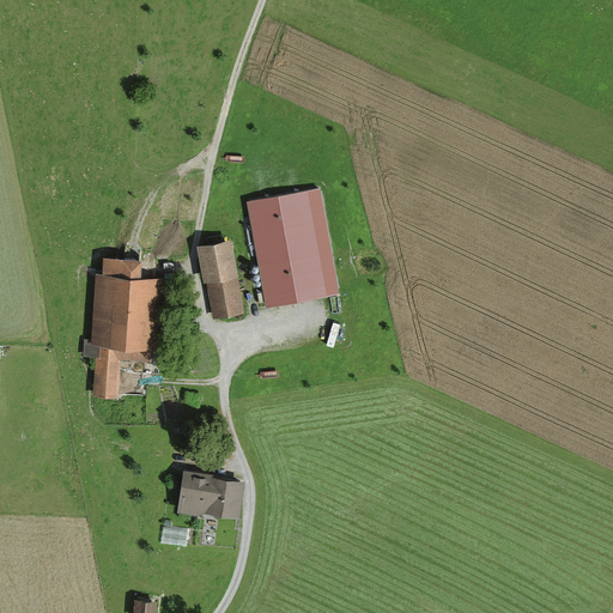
[(320,187),(247,201),(267,307),(340,292),(320,187)]
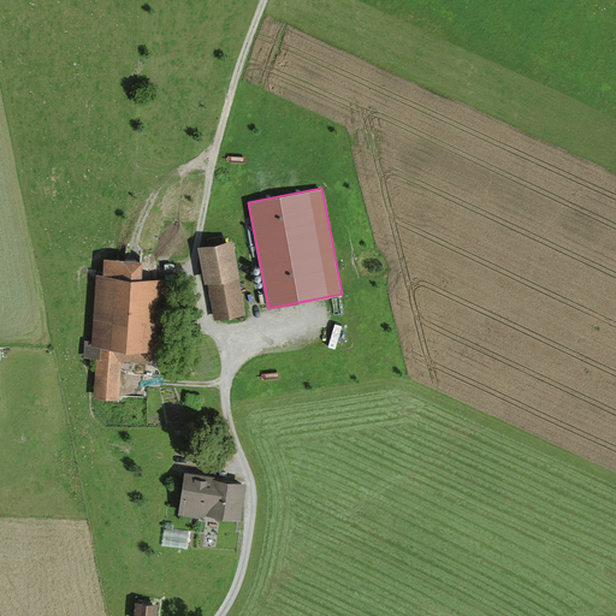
[(230,235),(200,241),(215,315),(244,309),(230,235)]
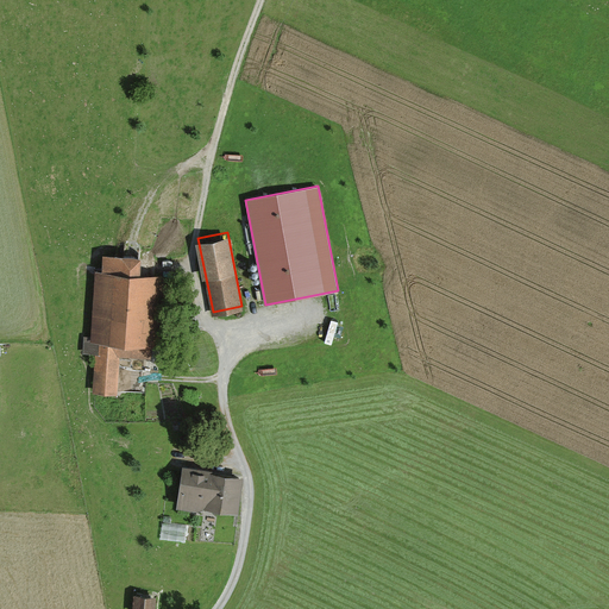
[(136,252),(104,250),(102,265),(94,264),(86,352),(95,353),(92,387),(115,389),(119,350),(150,352),(157,270),(135,269),(136,252)]
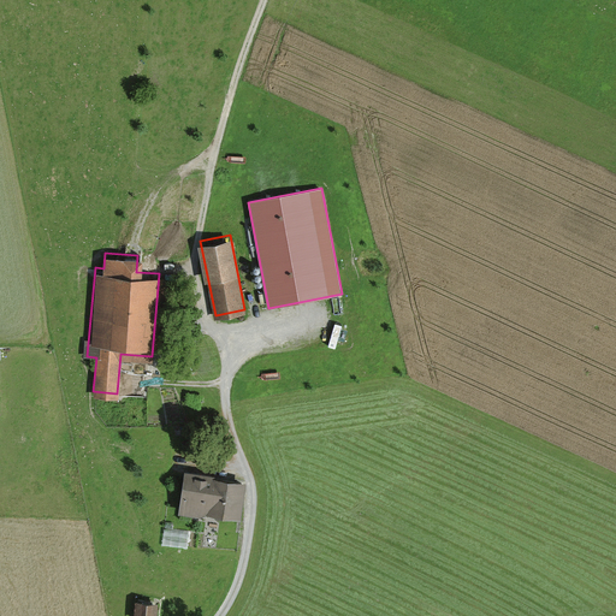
[(338,351),(343,329),(335,326),(329,350),(338,351)]
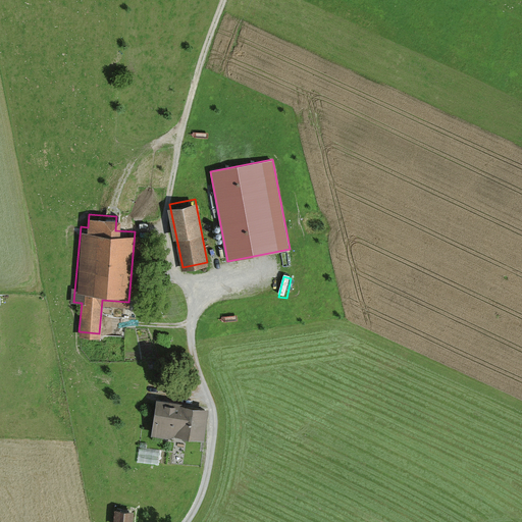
[(208,408),(156,402),(152,432),(204,438),(208,408)]
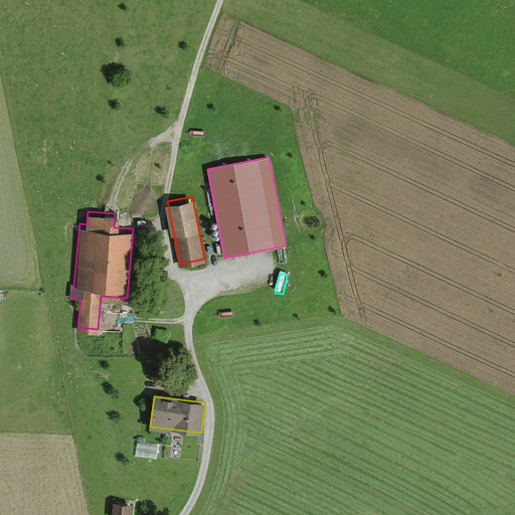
[(131,514),(133,502),(114,500),(112,514),(131,514)]
